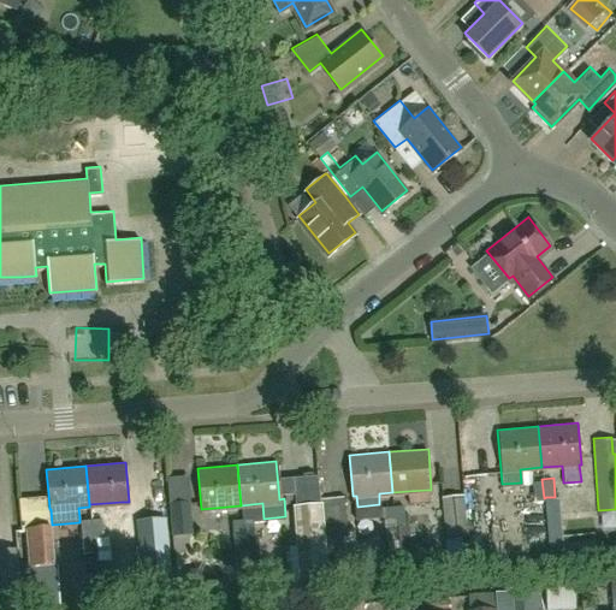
[(548,511),(548,505),(546,497),(544,498),(542,479),(532,479),(534,513),(548,511)]
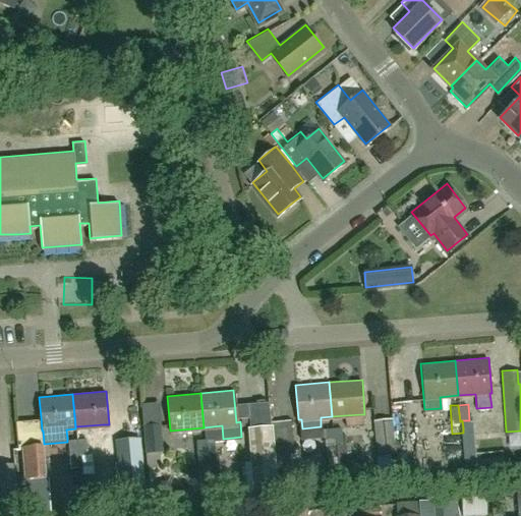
[(377,452),(382,451),(395,449),(392,416),(373,418),(377,452)]
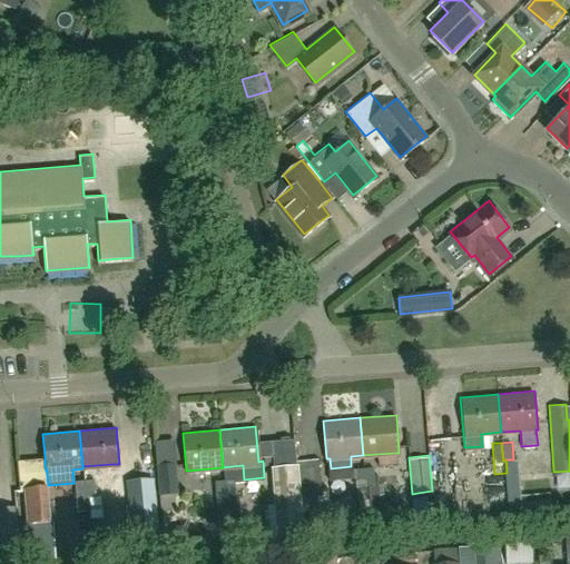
[(298,463),(301,490),(302,488),(305,531),(321,530),(316,487),(321,486),(317,456),(297,459),(297,463),(298,463)]
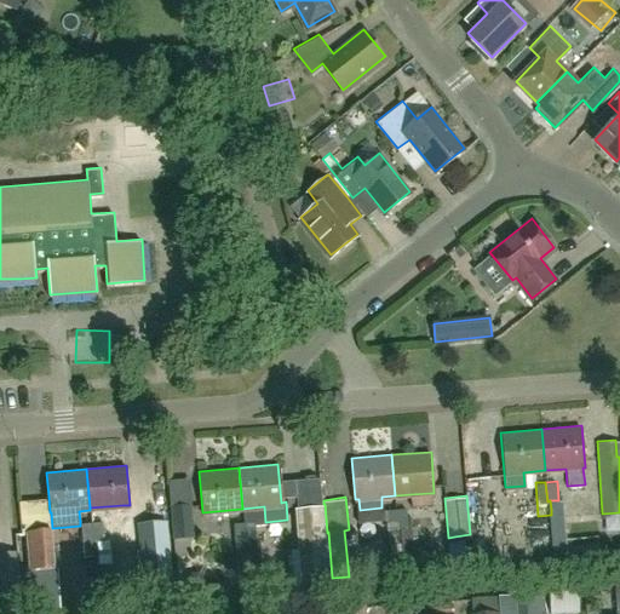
[(190,501),(171,503),(174,537),(193,534),(190,501)]
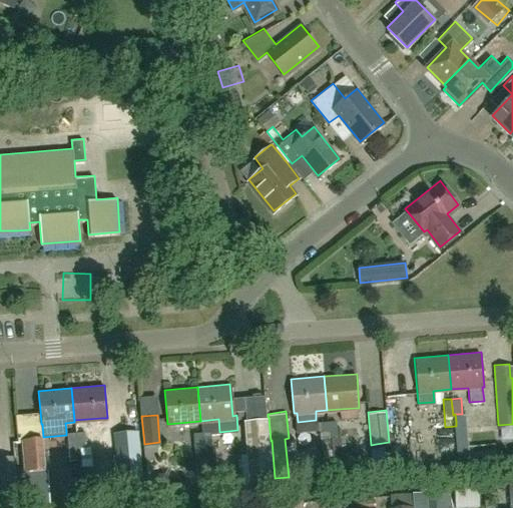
[(406,415),(404,438),(415,439),(418,417),(406,415)]
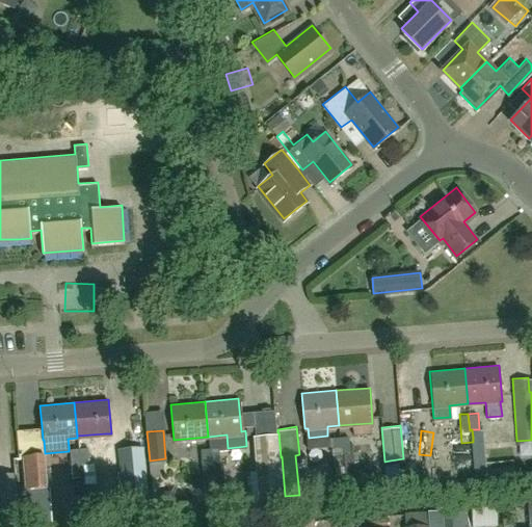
[(278,432),(277,432),(253,435),(256,469),(249,469),(253,506),(281,504),(280,498),(284,498),(281,457),(278,432)]
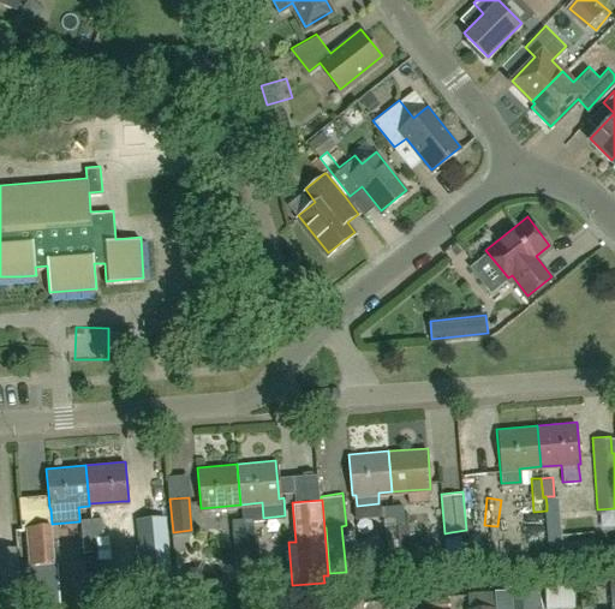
[(394,523),(405,521),(402,502),(393,503),(394,523)]
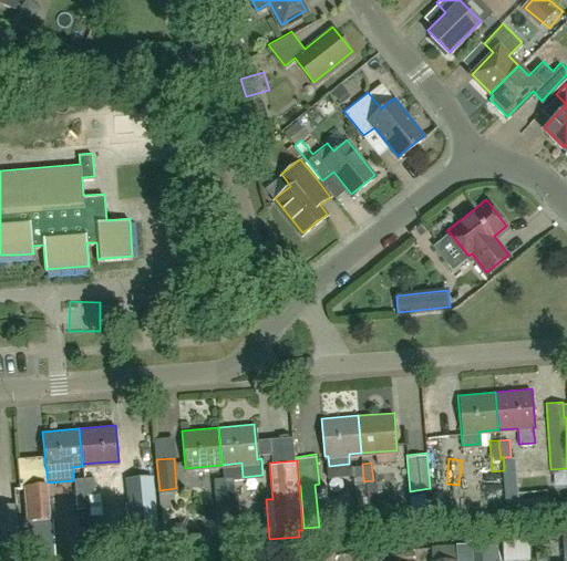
[(363,481),(362,464),(352,465),(353,482),(363,481)]
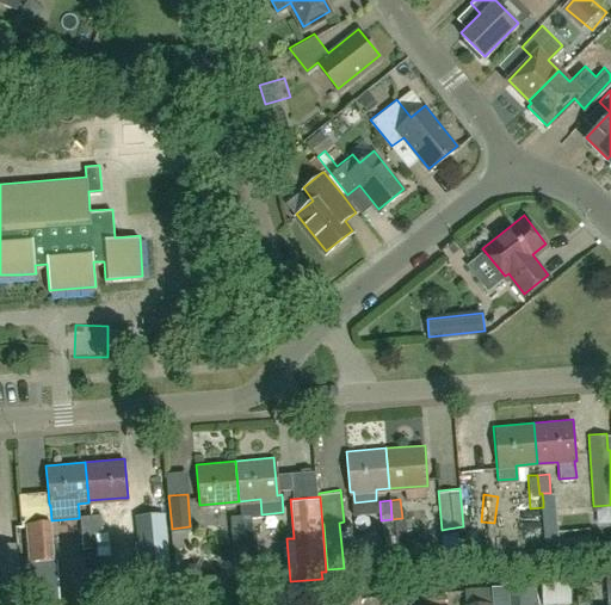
[(563,526),(563,504),(545,502),(545,525),(563,526)]
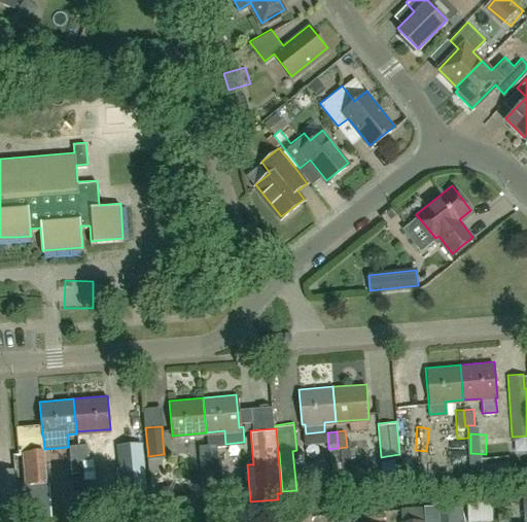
[(148,502),(142,441),(117,443),(123,505),(148,502)]
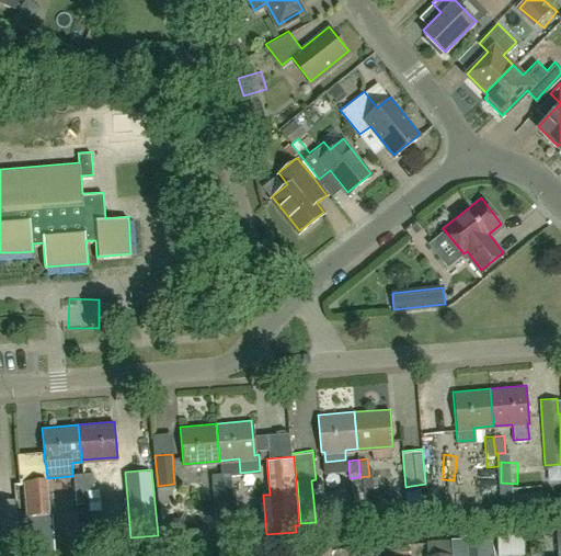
[(221,489),(231,488),(230,471),(219,472),(221,489)]
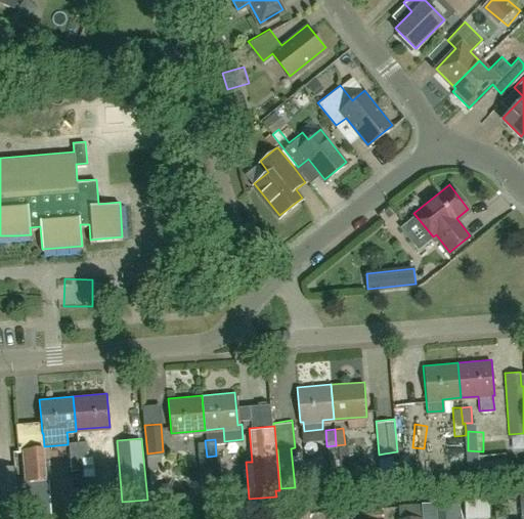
[(78,457),(77,441),(77,440),(68,440),(68,444),(69,444),(70,457),(71,469),(79,468),(79,457),(78,457)]
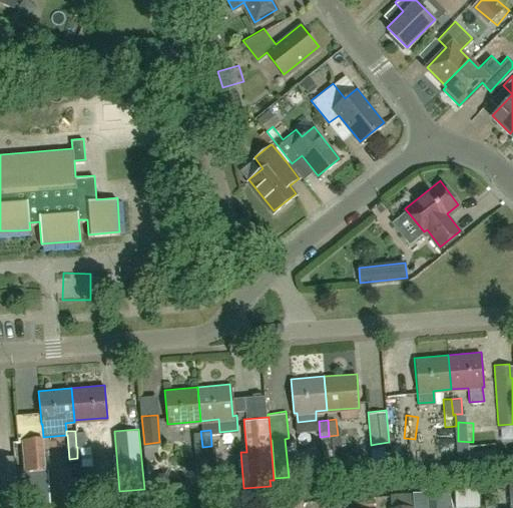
[(76,447),(77,447),(86,446),(85,431),(75,432),(76,447)]
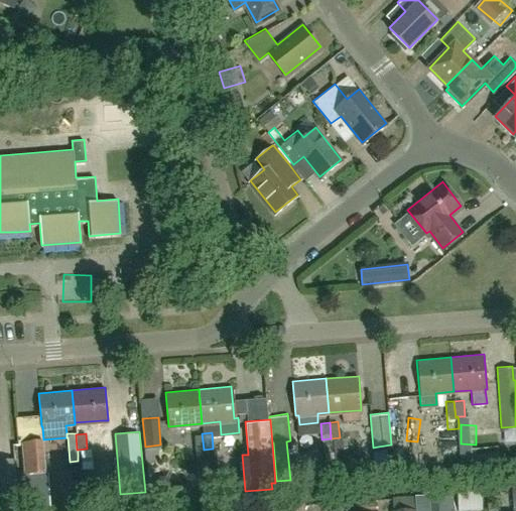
[(204,450),(202,433),(195,433),(196,451),(204,450)]
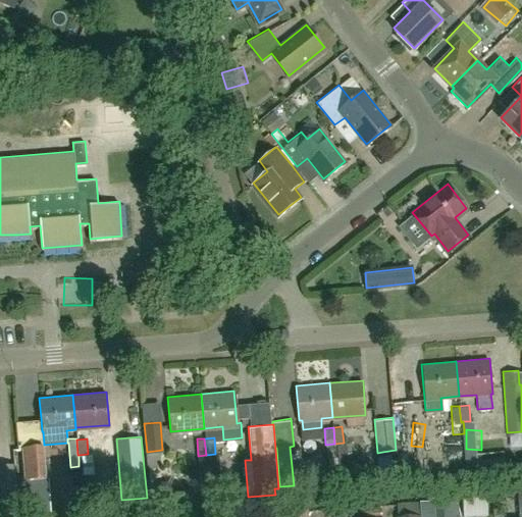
[(353,471),(348,467),(346,444),(337,444),(340,467),(341,479),(353,478),(353,471)]
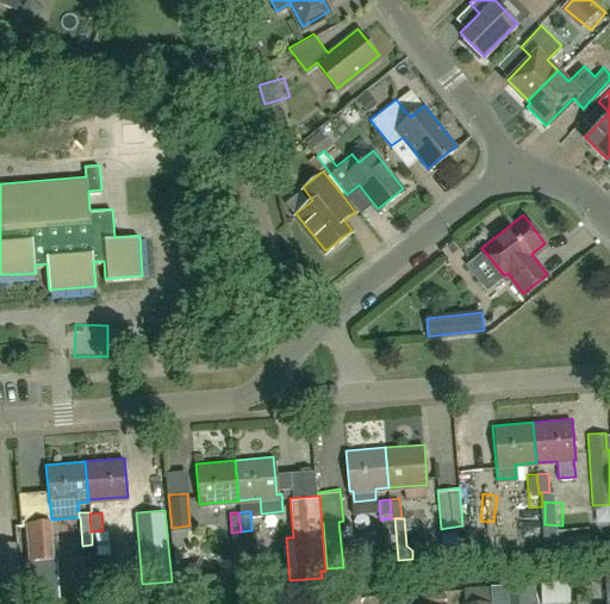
[(25,521),(30,578),(29,578),(30,598),(56,596),(53,558),(54,558),(51,520),(25,521)]
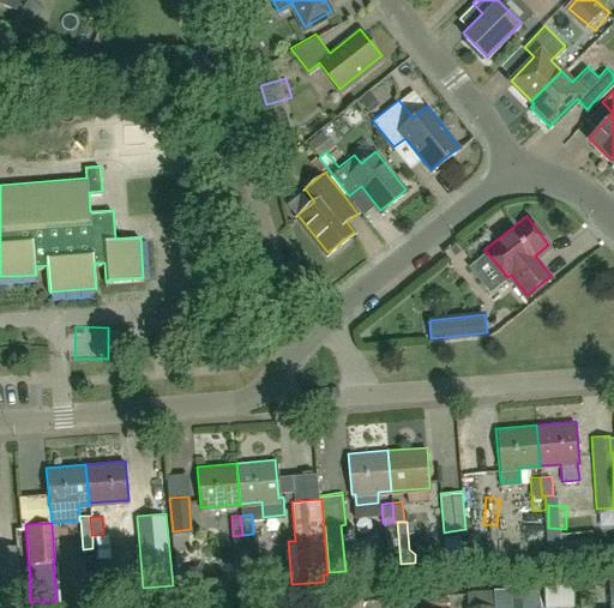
[(23,602),(22,588),(23,587),(18,543),(0,545),(0,572),(2,605),(23,602)]
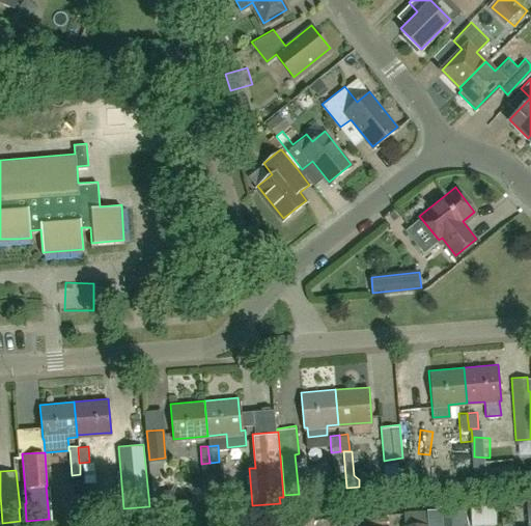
[(334,492),(333,477),(314,478),(315,493),(324,492),(334,492)]
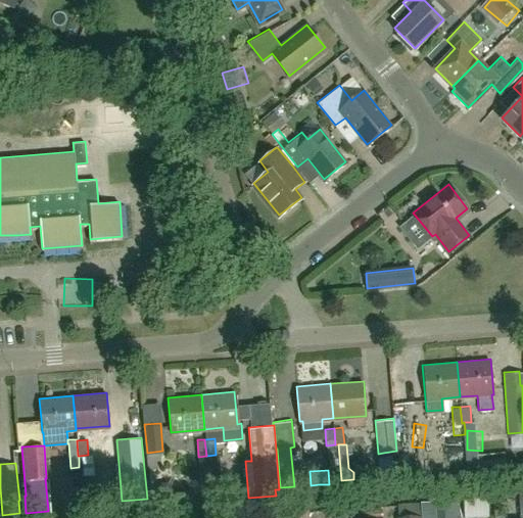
[(306,472),(296,474),(298,488),(308,487),(306,472)]
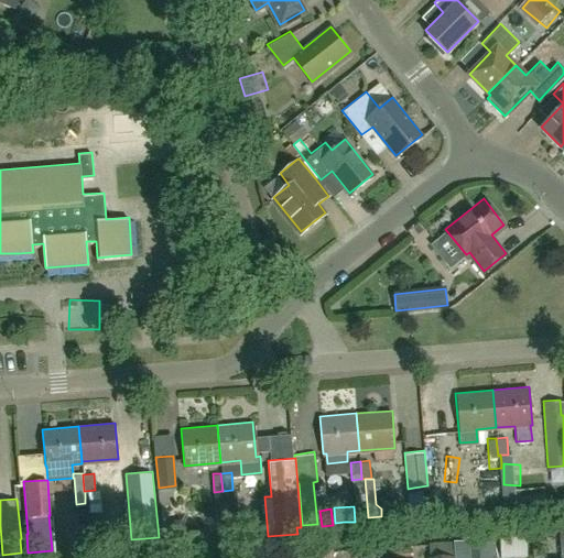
[(226,526),(227,535),(242,534),(241,525),(236,525),(226,526)]
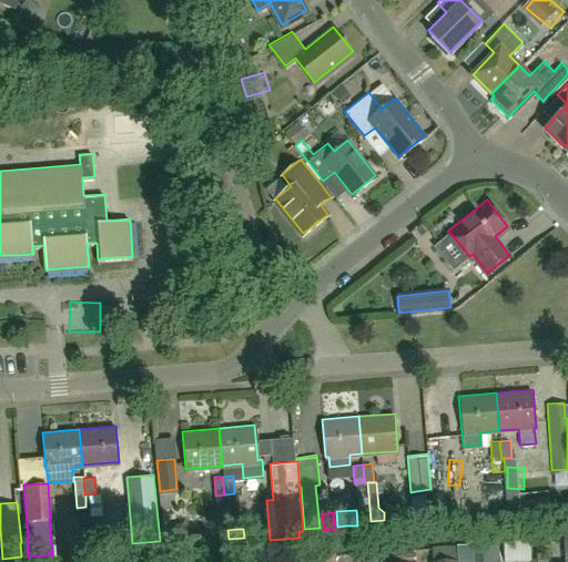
[(470,561),(469,543),(432,547),(433,561),(470,561)]
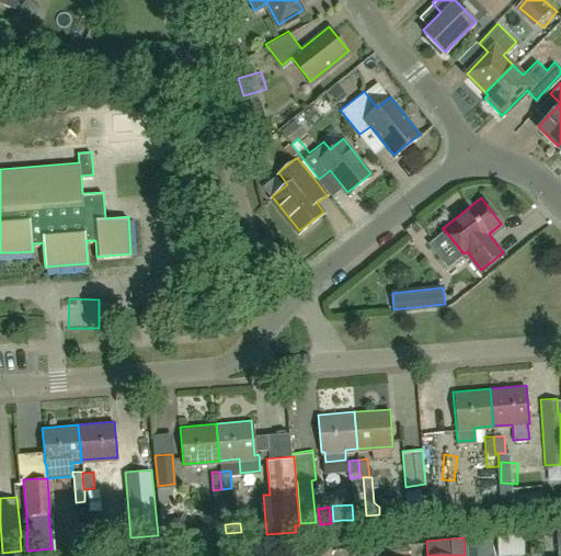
[(489,555),(488,539),(467,540),(468,555),(489,555)]
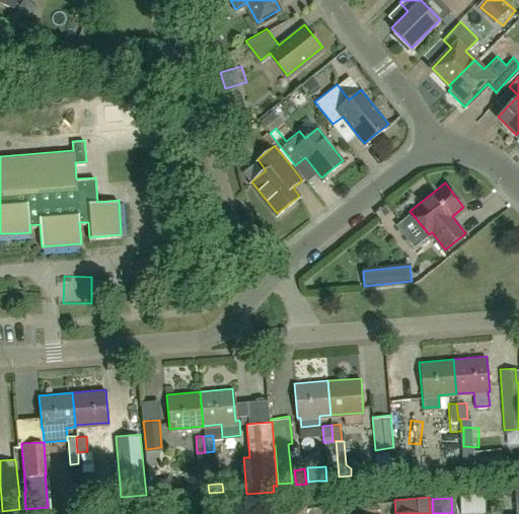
[(376,501),(361,502),(347,503),(348,512),(362,511),(377,509),(376,501)]
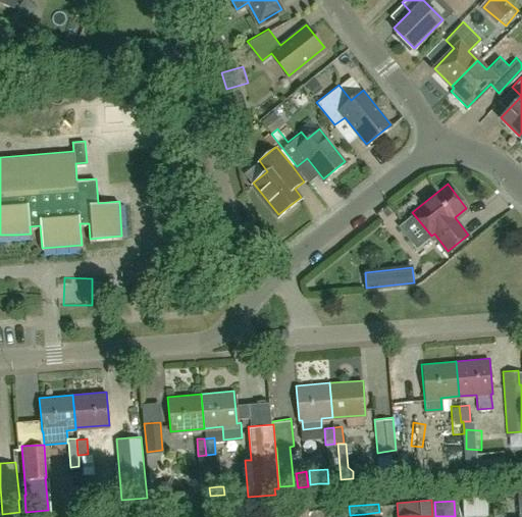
[(308,516),(308,508),(308,507),(263,509),(263,516),(308,516)]
